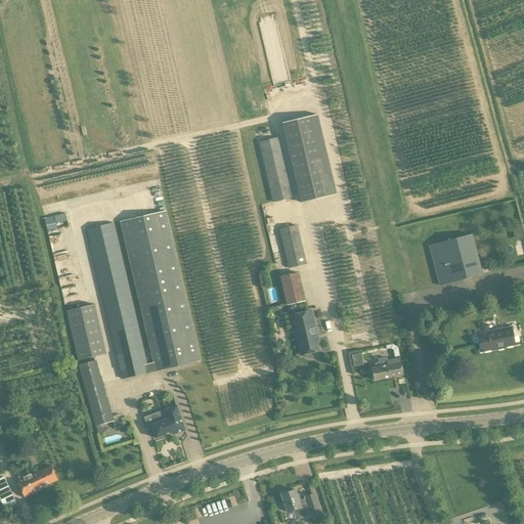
[(301,203),(314,200),(337,193),(317,114),(281,123),(301,203)]
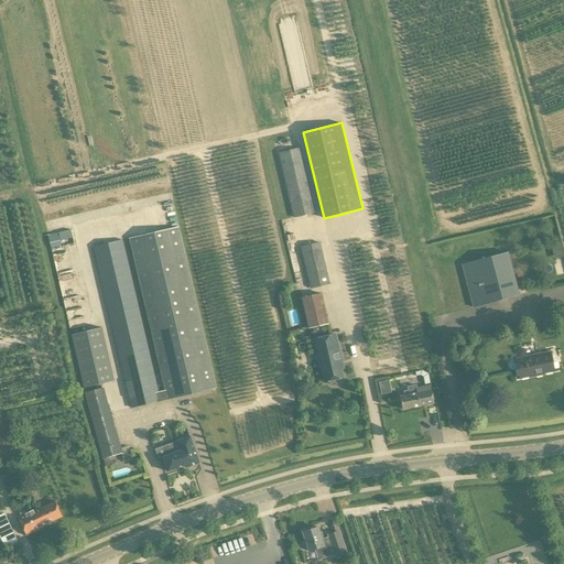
[(293,218),(315,213),(300,148),(278,152),(293,218)]
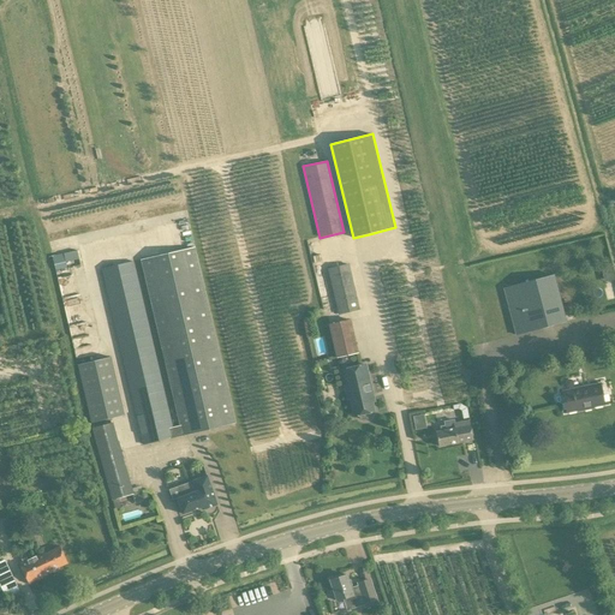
[(101,269),(143,446),(236,423),(195,248),(142,260),(180,425),(173,428),(133,261),(101,269)]
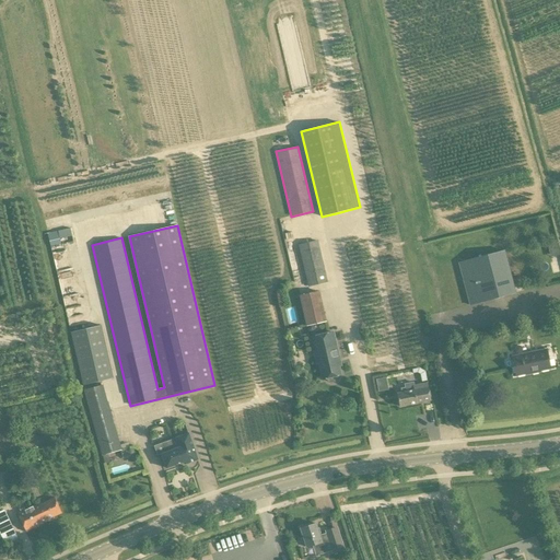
[(61,244),(59,238),(71,236),(70,229),(48,234),(50,246),(61,244)]
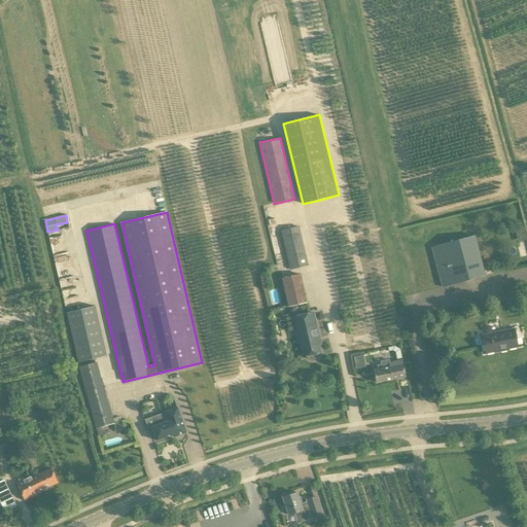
[(515,226),(517,240),(526,239),(524,224),(515,226)]
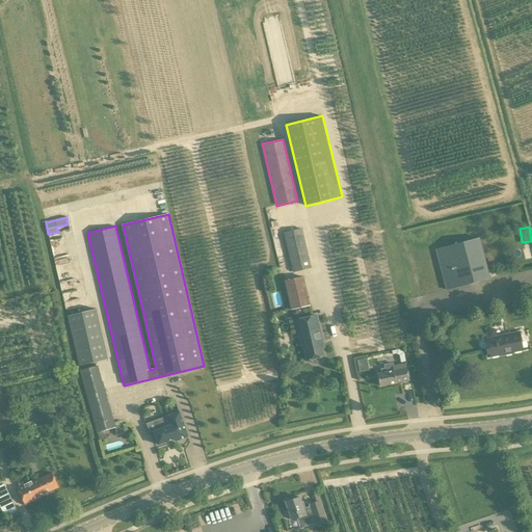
[(292,272),(311,268),(301,228),(283,233),(292,272)]
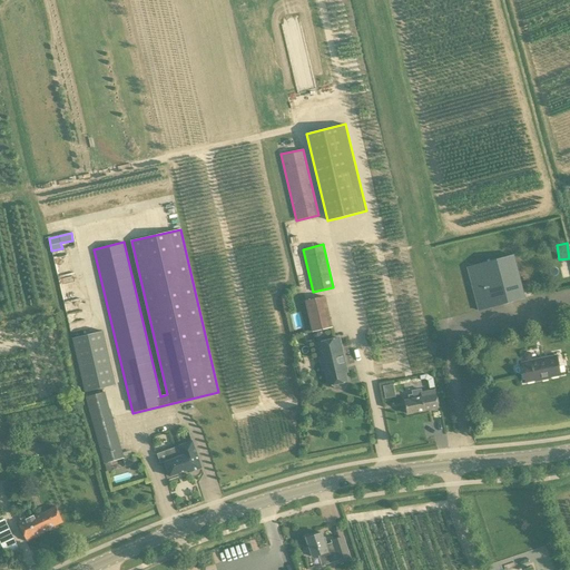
[(465,267),(478,312),(524,298),(513,254),(465,267)]
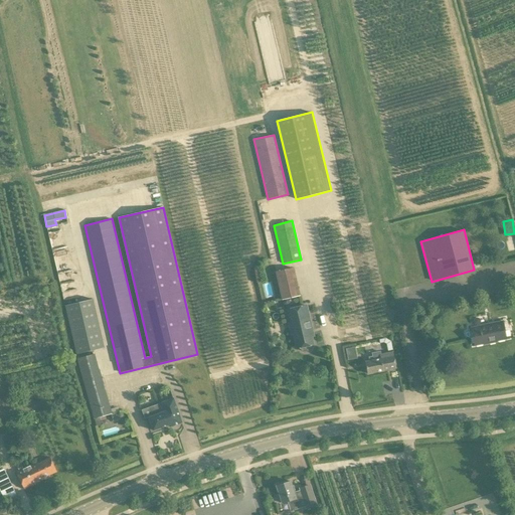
[(283,300),(299,296),(293,269),(276,273),(283,300)]
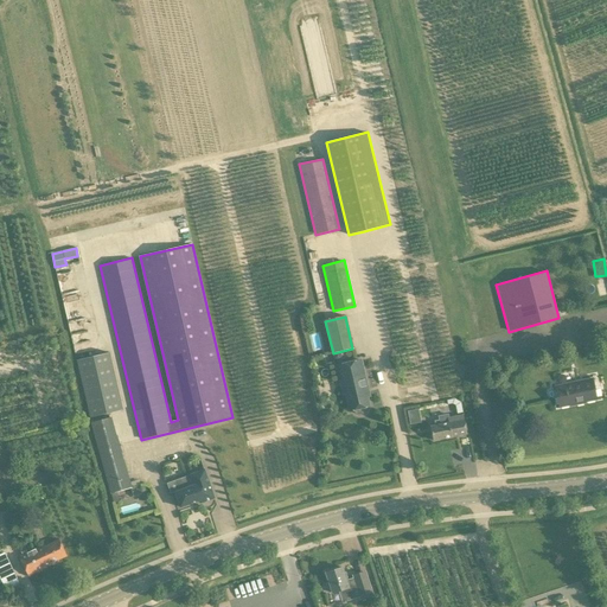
[(77,360),(90,417),(122,409),(109,352),(77,360)]
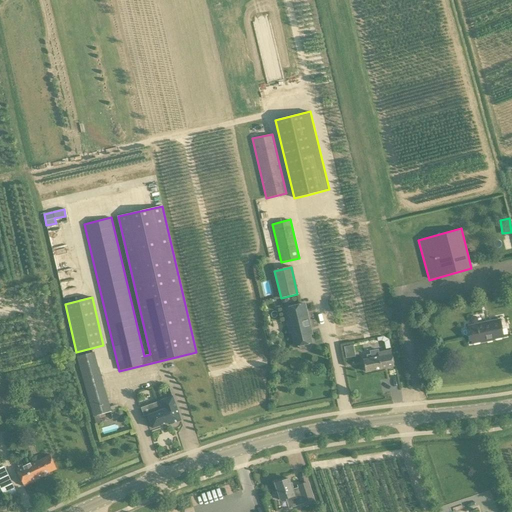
[(286,309),(289,321),(295,347),(298,346),(298,347),(299,348),(300,348),(301,349),(302,350),(303,350),(304,350),(305,350),(305,349),(306,349),(307,348),(308,347),(308,346),(309,345),(309,344),(309,343),(311,343),(307,328),(309,327),(304,304),(286,309)]
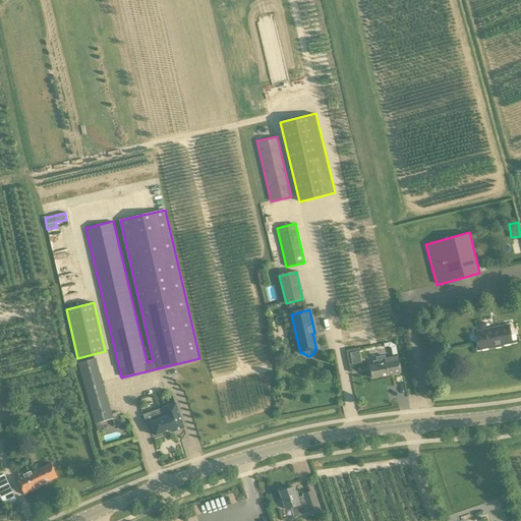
[(508,326),(476,332),(480,349),(494,346),(494,347),(502,345),(502,344),(512,342),(508,326)]
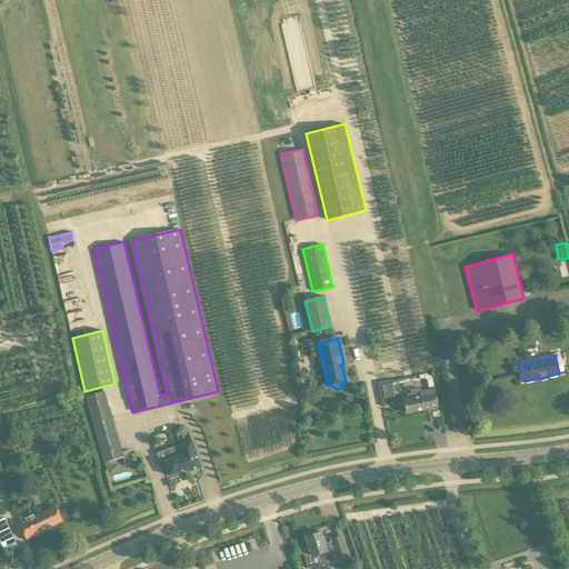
[(420,375),(420,386),(432,386),(432,373),(420,375)]
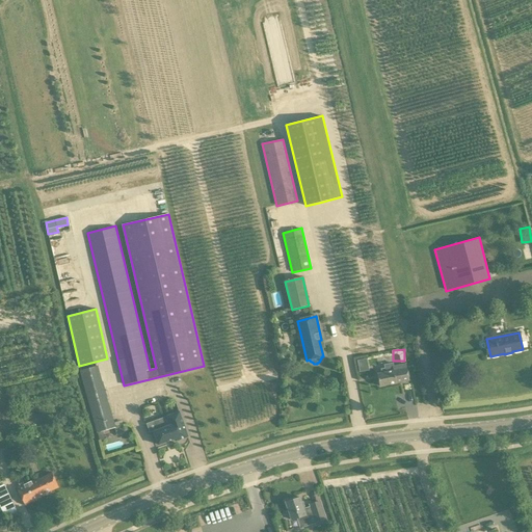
[(356,358),(358,372),(370,369),(368,356),(356,358)]
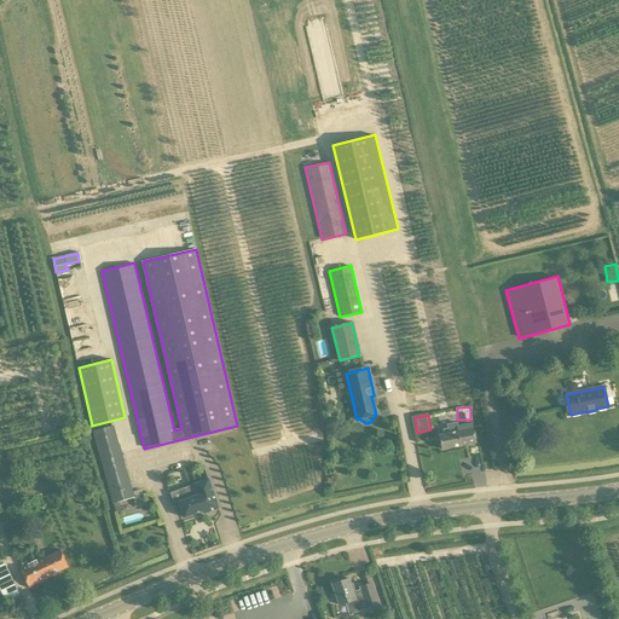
[(439,435),(441,449),(466,444),(467,447),(475,446),(474,443),(476,443),(472,423),(457,427),(456,423),(447,426),(449,429),(444,429),(444,434),(439,435)]
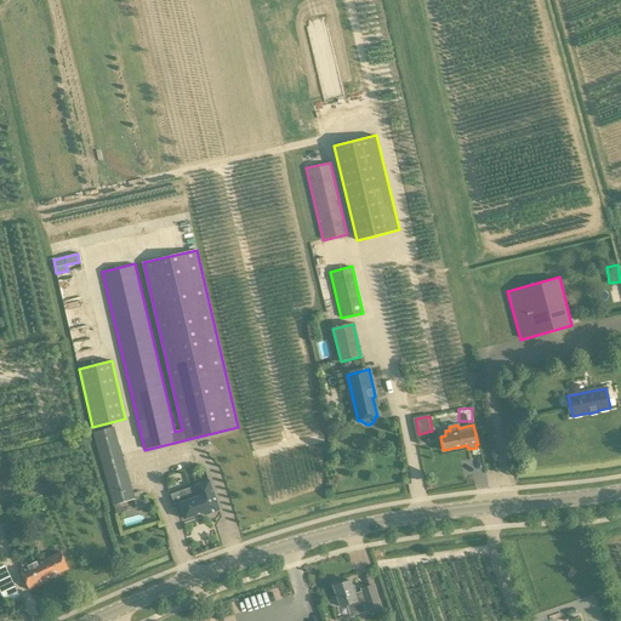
[(114,427),(92,433),(113,506),(135,499),(114,427)]
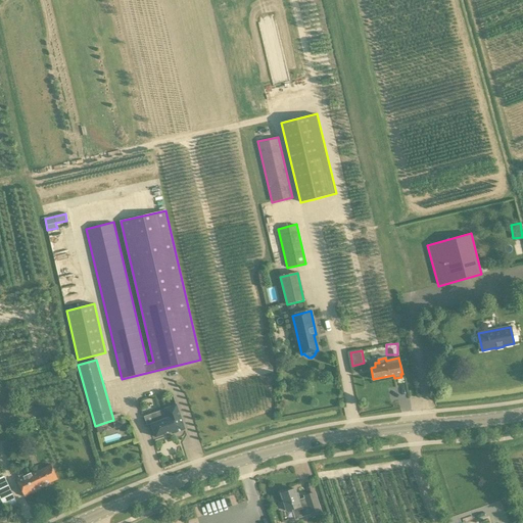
[(172,431),(173,433),(185,430),(176,405),(163,409),(153,413),(156,422),(151,423),(155,437),(172,431)]
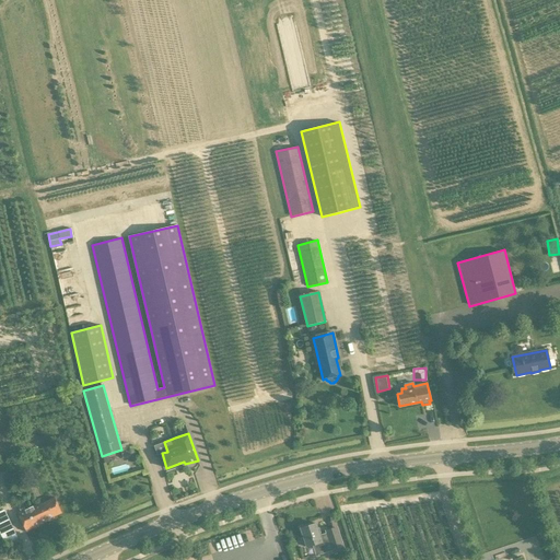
[(54,498),(39,504),(39,503),(18,514),(25,532),(48,521),(47,520),(60,513),(54,498)]
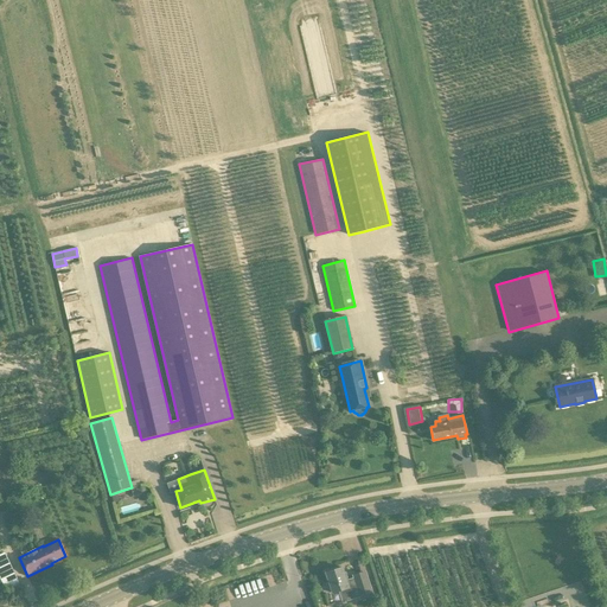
[(0,569),(11,566),(5,553),(0,554),(0,569)]
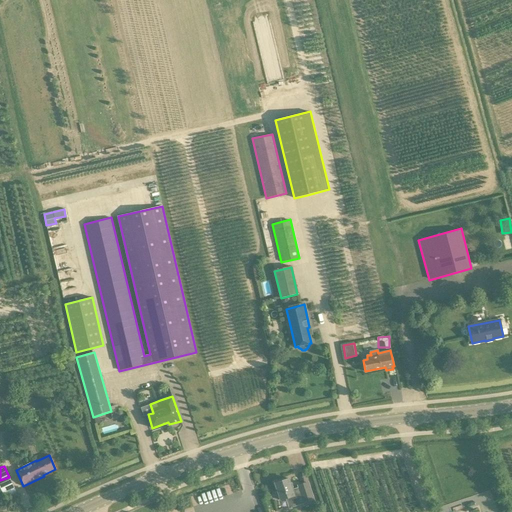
[(288,478),(274,483),(277,491),(275,492),(277,501),(279,500),(280,501),(286,499),(289,508),(303,503),(304,506),(315,502),(308,481),(297,485),(297,487),(292,489),(288,478)]
